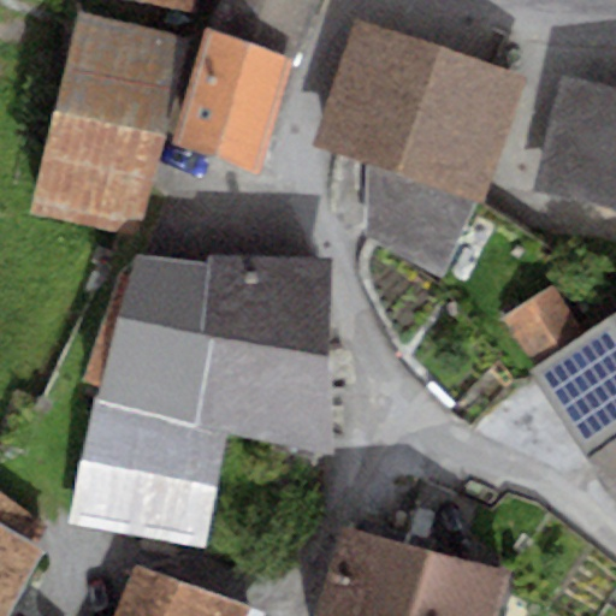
[(141,0),(189,10),(190,0),(141,0)]
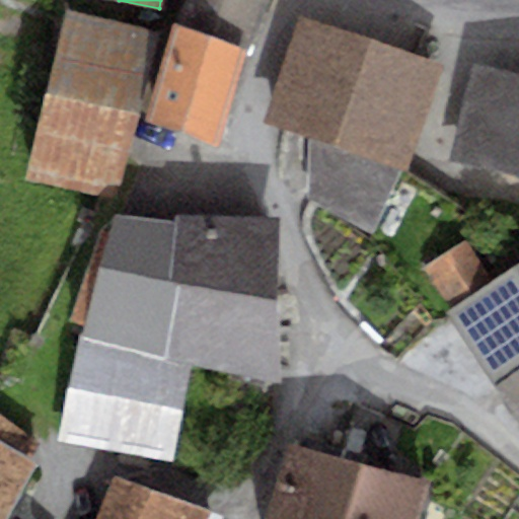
[(186,0),(178,22),(245,48),(249,49),(265,0),(186,0)]
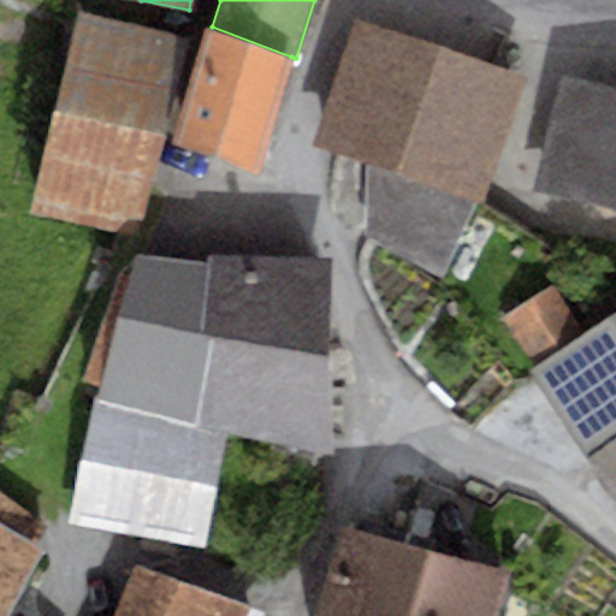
[(78,10),(29,212),(137,234),(163,136),(179,37),(78,10)]
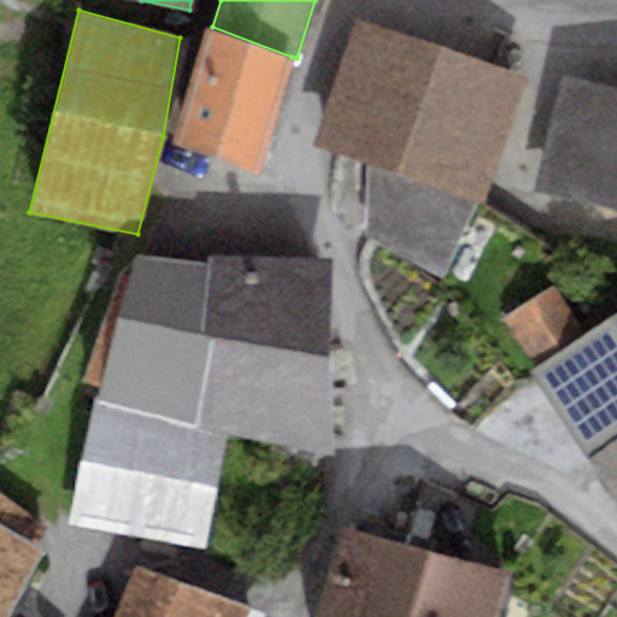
[(524,77),(358,22),(319,146),(364,163),(365,236),(438,275),(480,199),(524,77)]
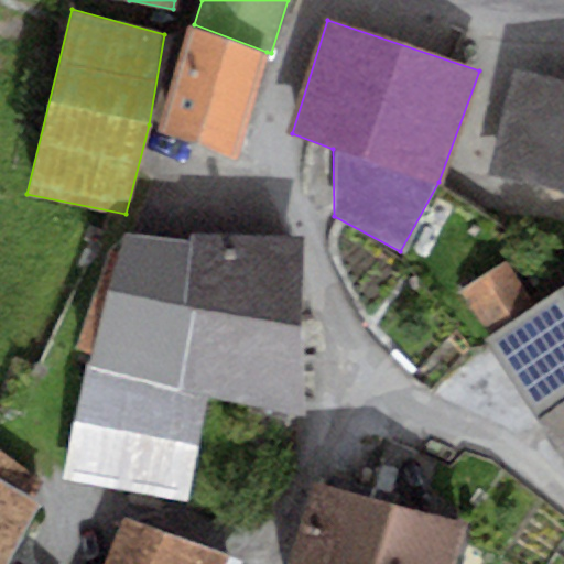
[(267,52),(194,24),(190,23),(156,126),(236,158),(267,52)]
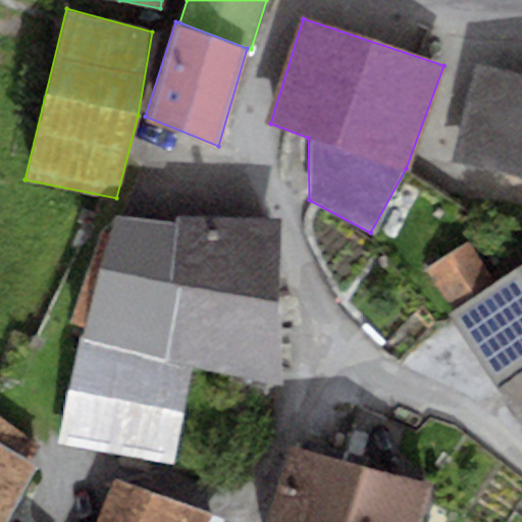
[(521,73),(478,63),(455,157),(521,174),(521,73)]
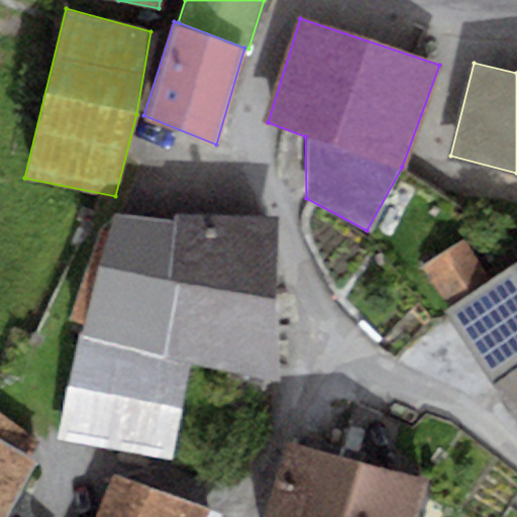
[(174,220),(115,213),(100,268),(88,264),(70,318),(86,323),(83,335),(167,358),(174,220)]
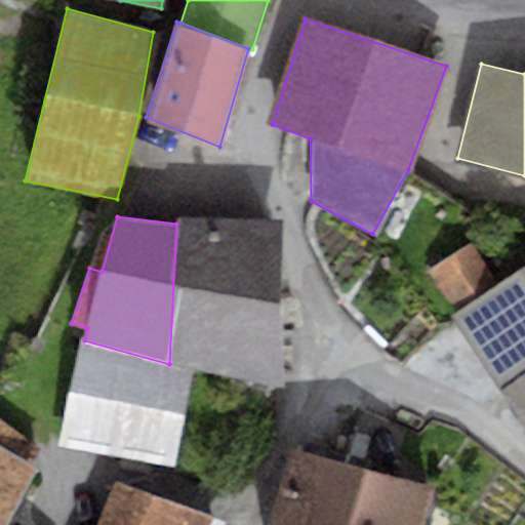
[(275,220),(176,216),(176,224),(169,364),(278,386),(275,220)]
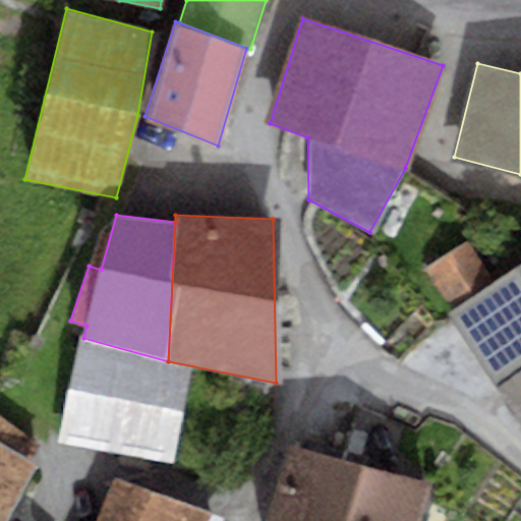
[(425,270),(497,382),(520,365),(520,263),(493,281),(468,242),(425,270)]
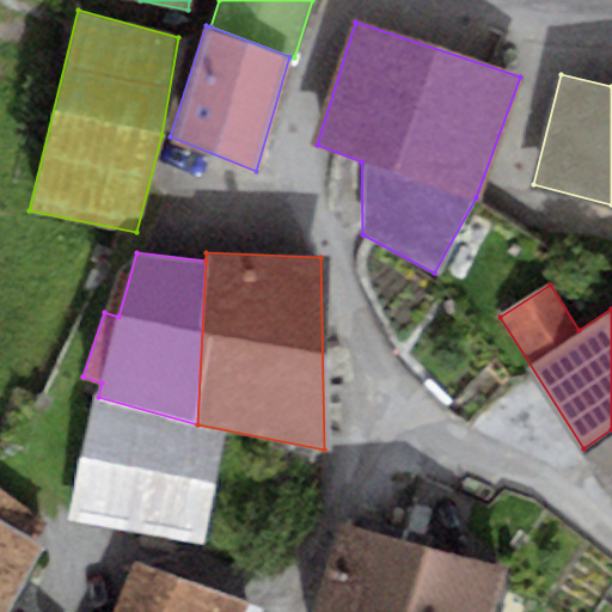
[(93,401),(67,519),(141,532),(161,420),(93,401)]
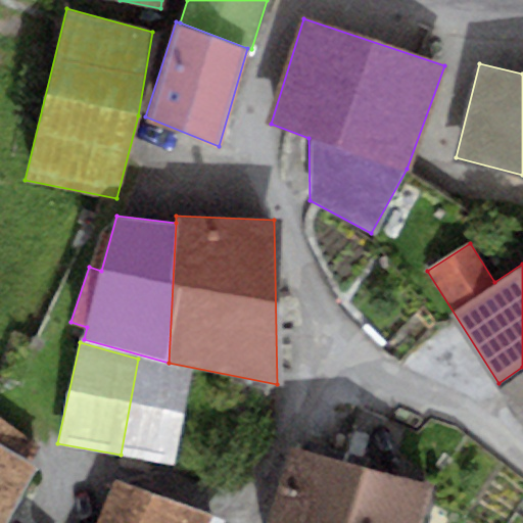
[(190,372),(138,359),(121,455),(174,464),(190,372)]
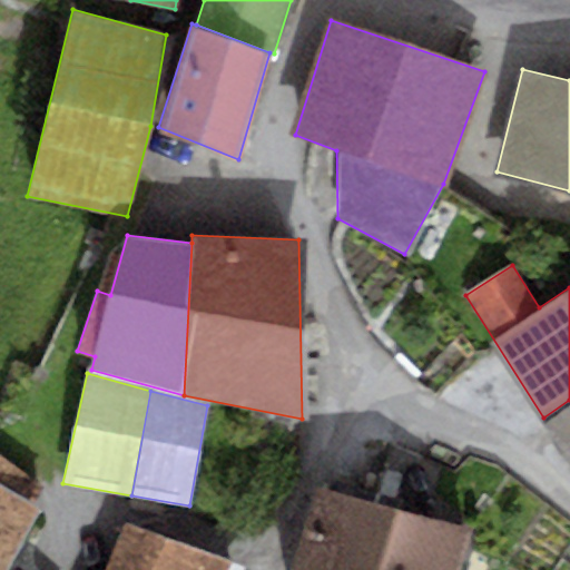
[(569,400),(543,418),(569,460),(569,400)]
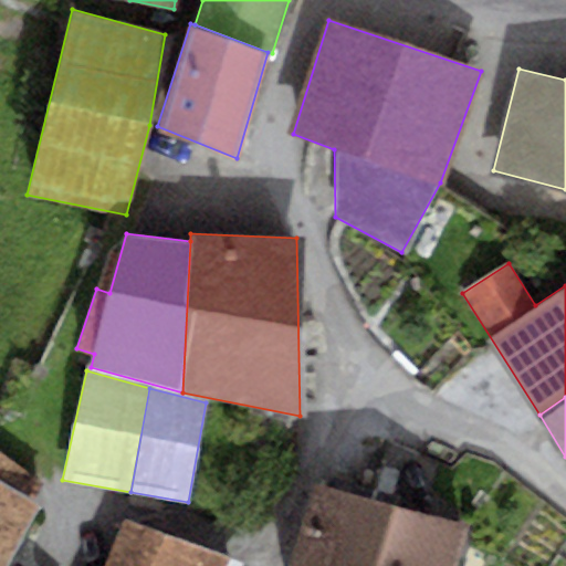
[(0,565),(8,565),(38,505),(42,483),(0,450),(0,565)]
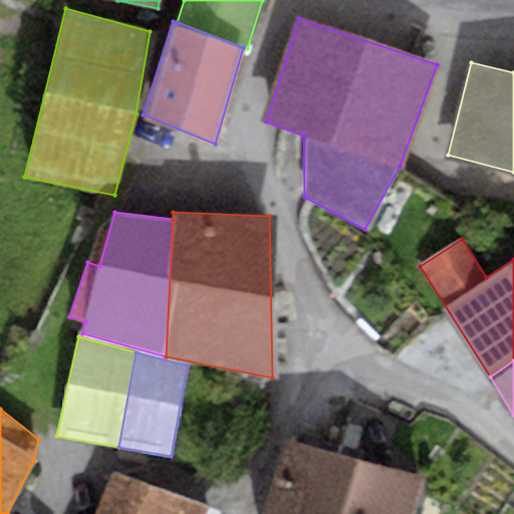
[(336,513),(356,457),(283,437),(260,513),(336,513)]
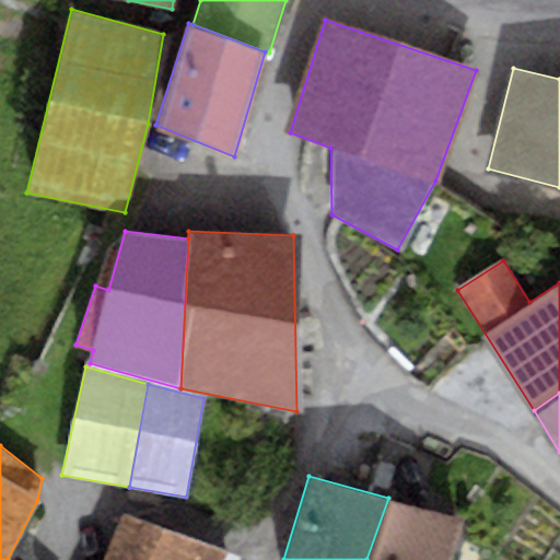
[(388,498),(366,559),(452,559),(465,522),(388,498)]
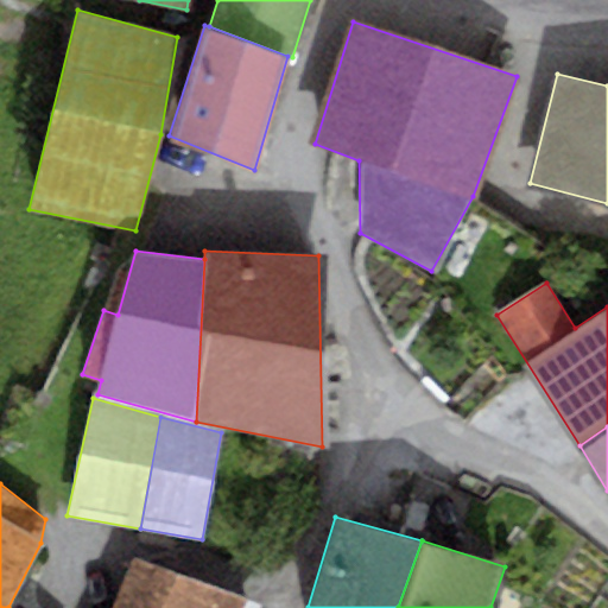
[(134,563),(114,607),(244,607),(248,599),(134,563)]
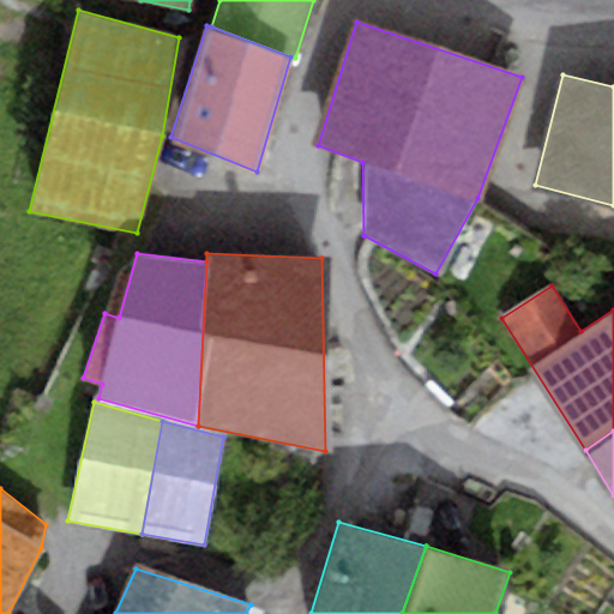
All buildings are outlined.
